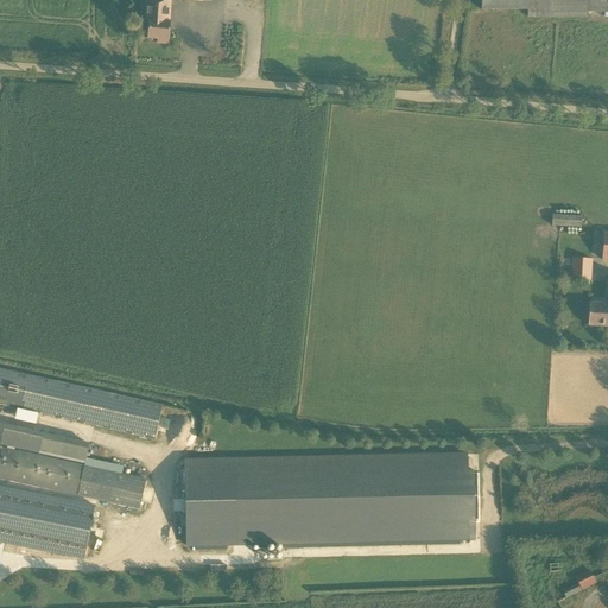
[(145,0),(145,21),(144,21),(144,29),(149,30),(147,39),(158,39),(157,44),(168,44),(169,23),(168,23),(169,11),(166,11),(166,0),(145,0)]
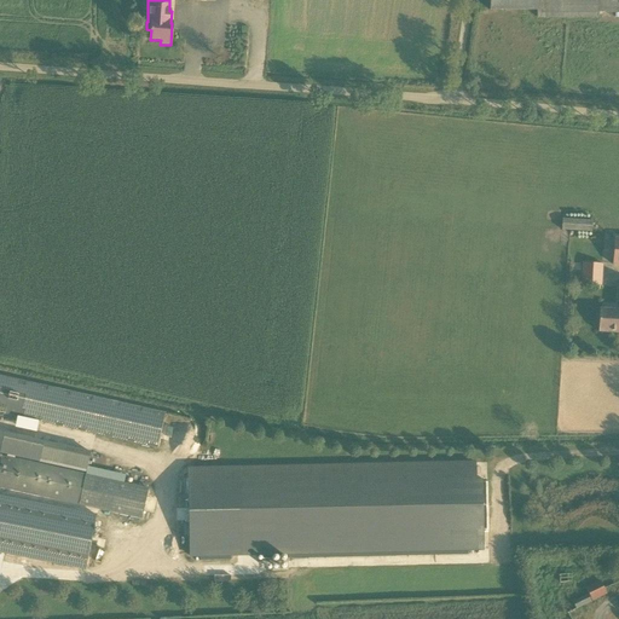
[(618,0),(597,0),(596,12),(618,12),(618,0)]
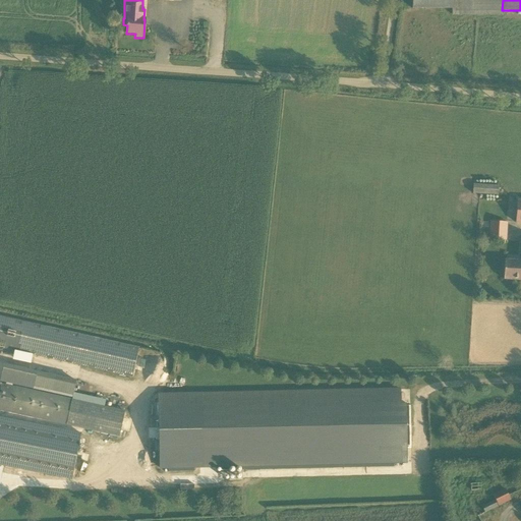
[(497,195),(497,186),(473,184),(472,194),(479,194),(497,195)]
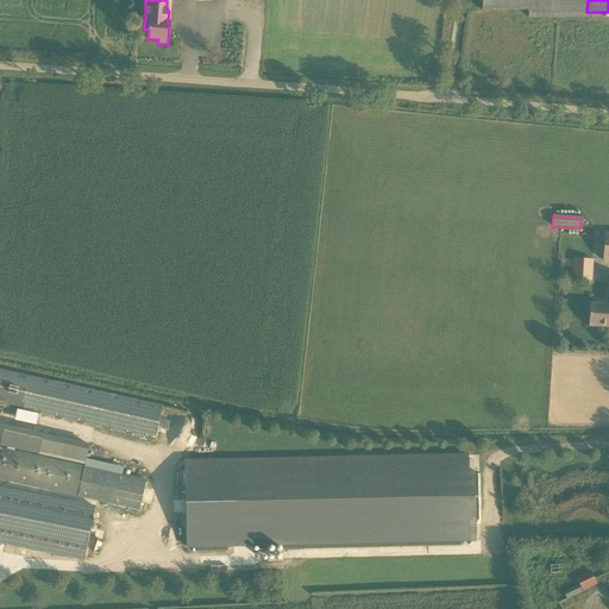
[(575,257),(575,280),(594,280),(595,258),(575,257)]
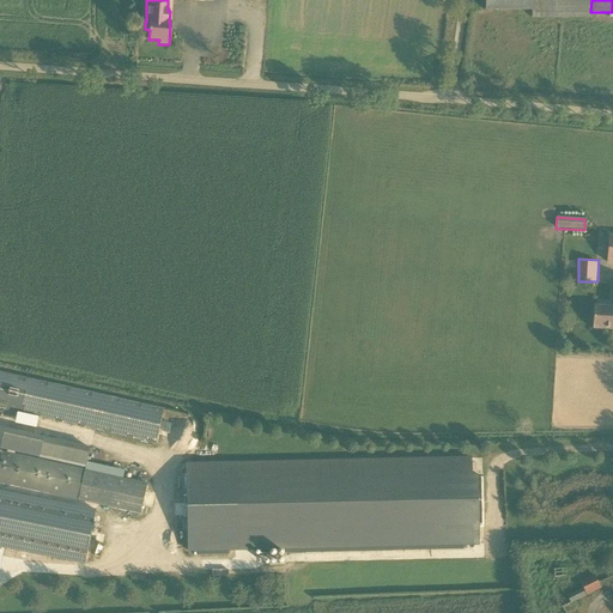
[(594,305),(594,328),(612,329),(612,309),(600,309),(600,305),(594,305)]
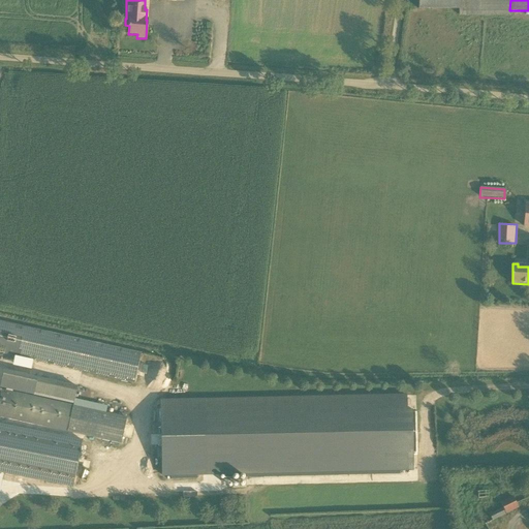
[(0,416),(66,432),(72,405),(12,392),(12,390),(73,403),(76,387),(3,371),(0,384),(0,385),(6,387),(5,391),(0,389),(0,352),(134,382),(142,351),(0,320),(0,416)]
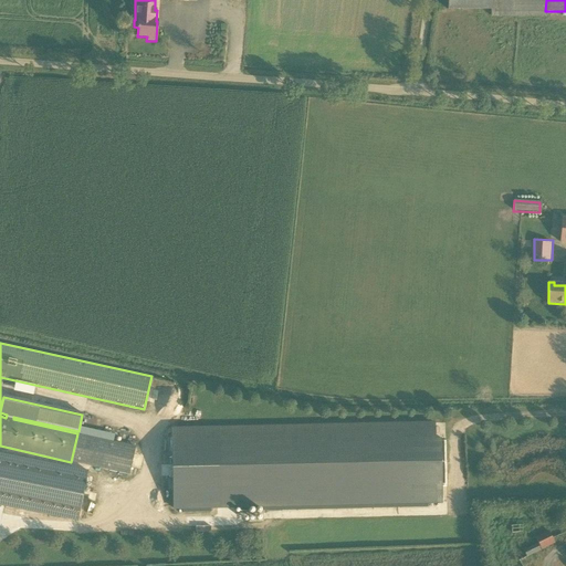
[(435,423),(217,429),(202,429),(171,429),(173,509),(219,507),(437,503),(437,490),(442,490),(442,488),(447,488),(446,441),(441,441),(441,440),(436,440),(435,423)]
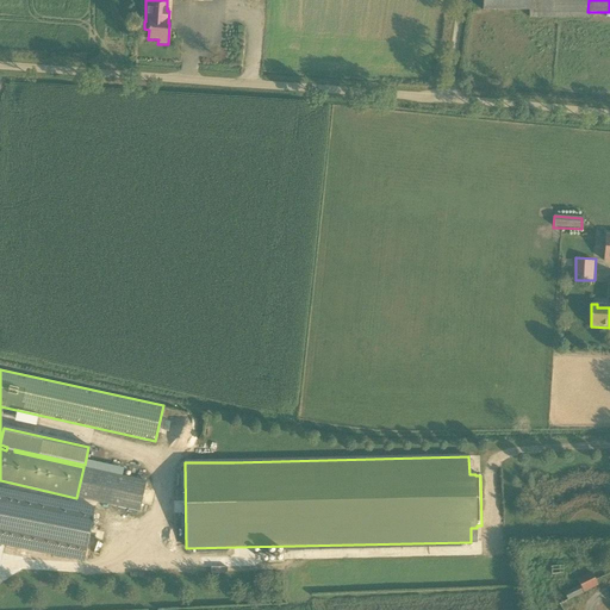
[(83,467),(76,498),(139,511),(145,481),(83,467)]
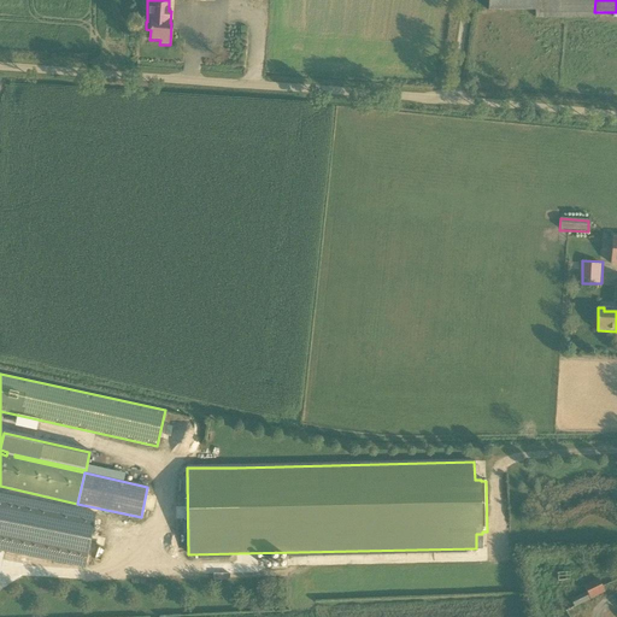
[(0,494),(0,551),(86,568),(97,513),(0,494)]
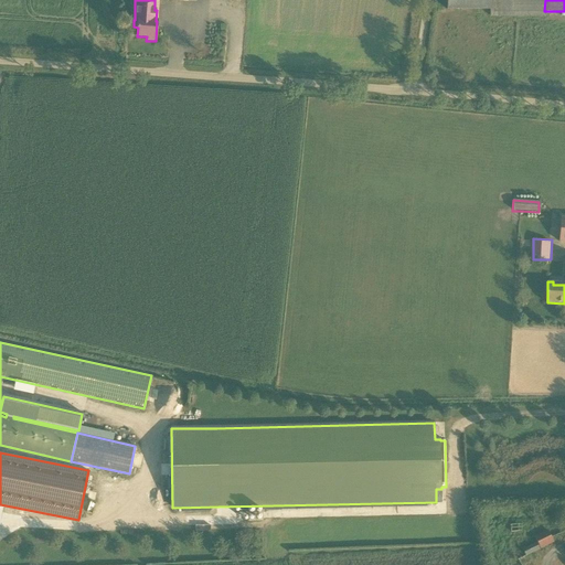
[(540,550),(552,543),(547,533),(535,540),(540,550)]
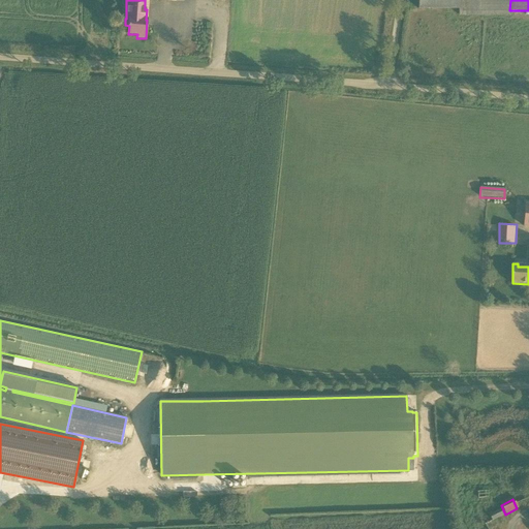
[(490,515),(493,521),(504,515),(501,508),(490,515)]
